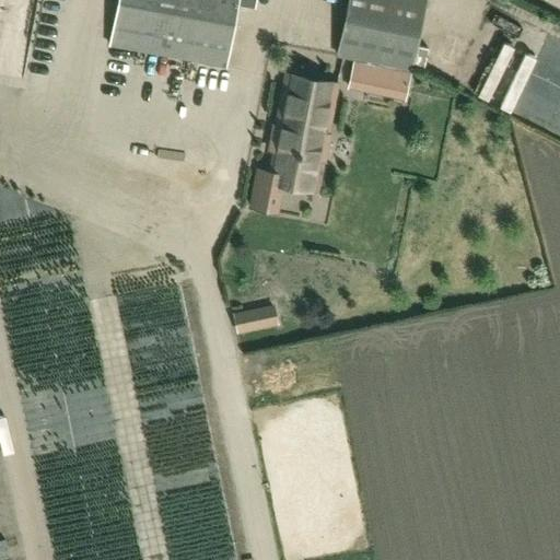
[(236,0),(116,0),(108,45),(225,67),(236,0)]
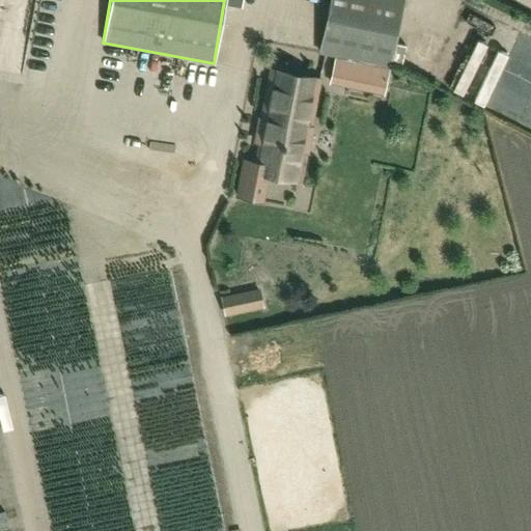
[(330,0),(319,51),(389,65),(401,0),(330,0)]
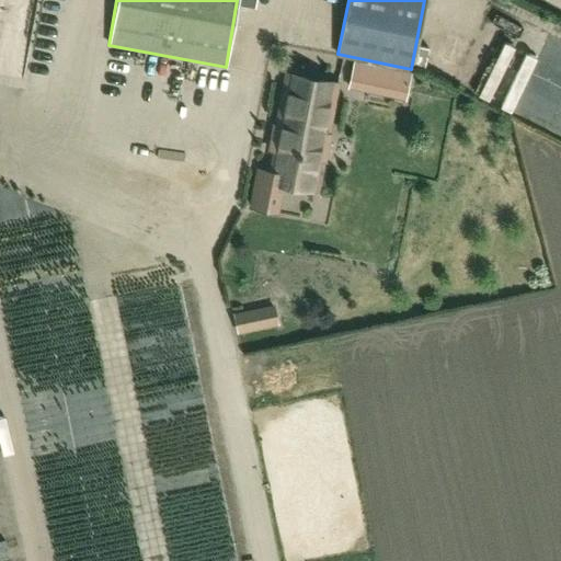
[(279,127),(275,151),(271,172),(258,170),(251,207),(276,212),(282,184),(315,190),(320,160),(325,161),(330,135),(329,135),(338,84),(319,81),(305,78),(286,75),(276,126),(276,127),(279,127)]
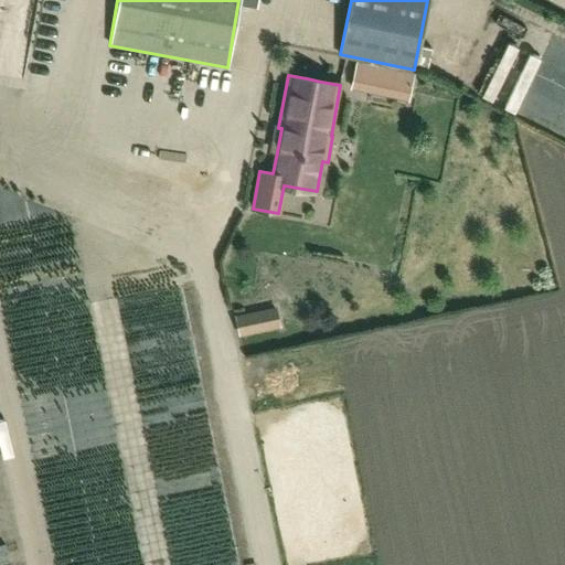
[(280,328),(276,308),(234,317),(238,338),(280,328)]
